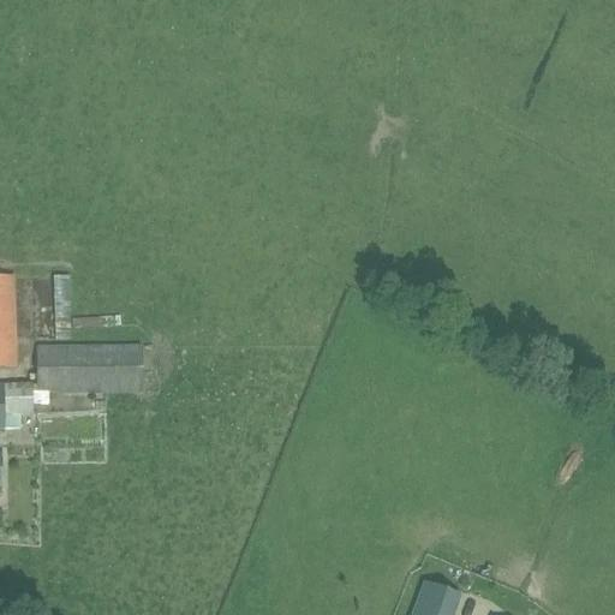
[(73,292),(70,267),(60,268),(63,293),(73,292)]
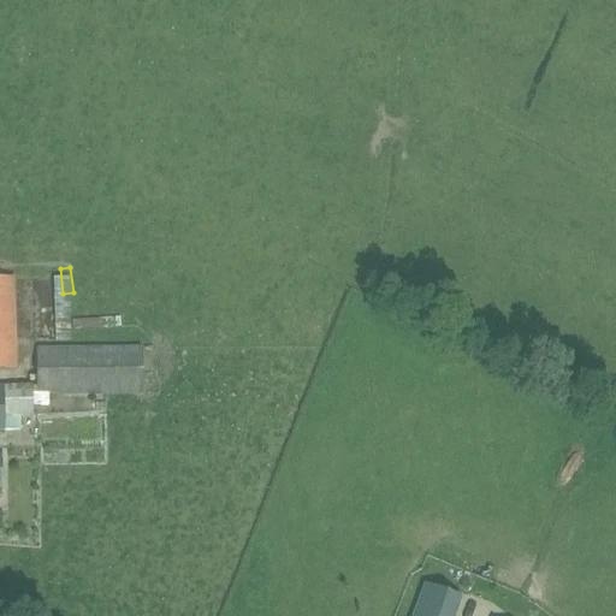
[(41,326),(63,325),(61,295),(37,296),(37,276),(25,276),(25,301),(40,300),(41,326)]
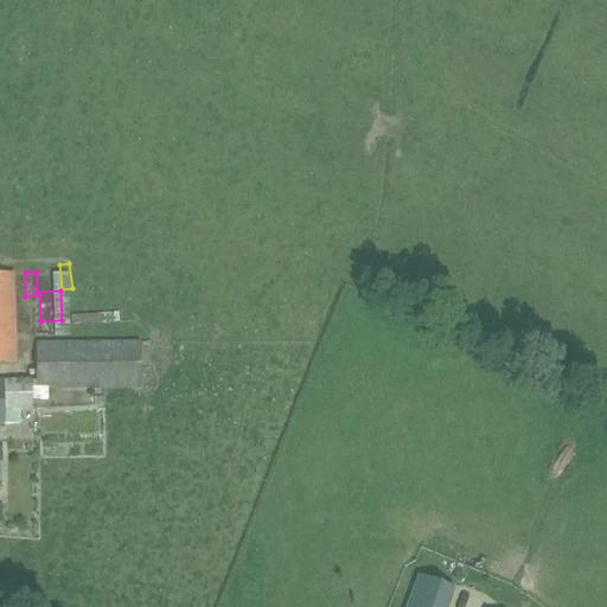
[(0,363),(16,363),(13,273),(0,273),(0,363)]
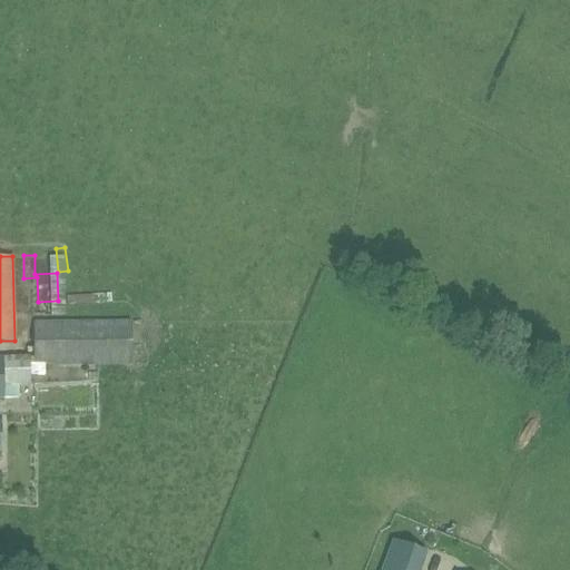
[(17,399),(17,386),(30,386),(29,376),(43,375),(43,366),(130,364),(128,321),(32,321),(32,359),(29,359),(29,355),(0,356),(0,399),(2,399),(17,399)]
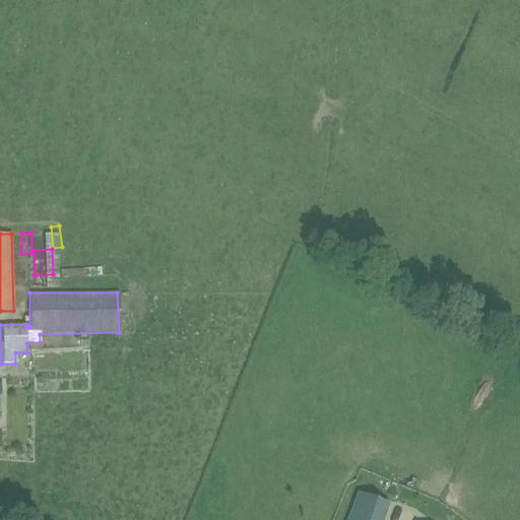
[(347,519),(379,519),(386,505),(358,494),(347,519)]
